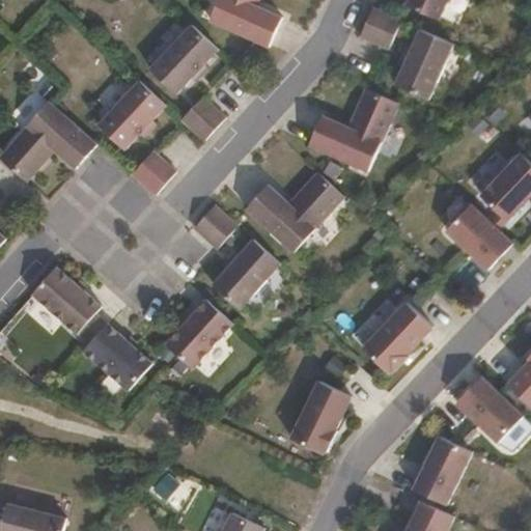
[(279,16),(253,4),(254,0),(215,0),(206,19),(264,46),(279,16)]
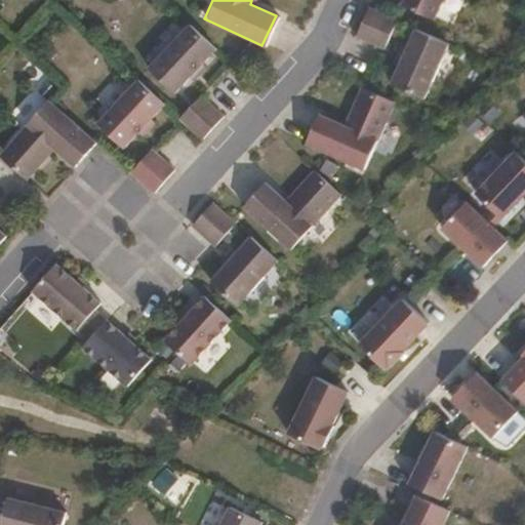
[(434,18),(441,0),(402,0),(401,3),(434,18)]
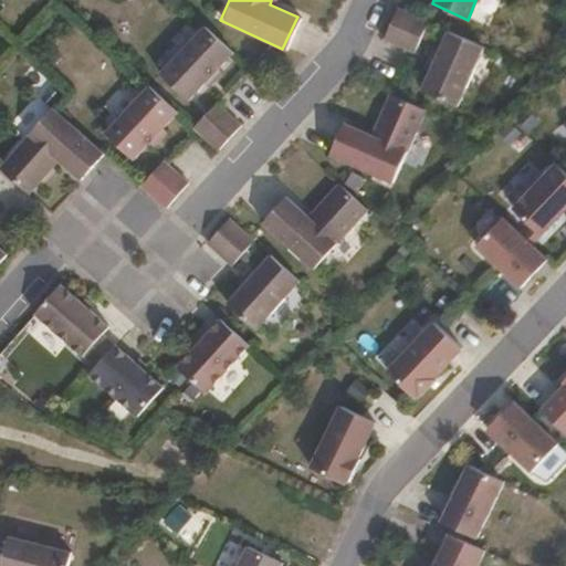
[(413,51),(427,20),(398,8),(385,38),(413,51)]
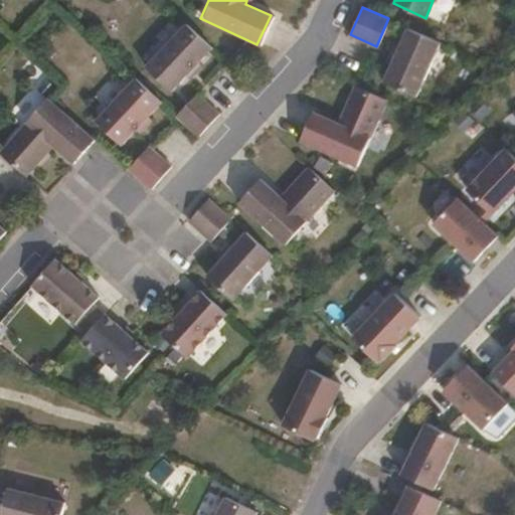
[(195,58),(207,44),(183,21),(143,65),(169,89),(183,72),(195,58)]
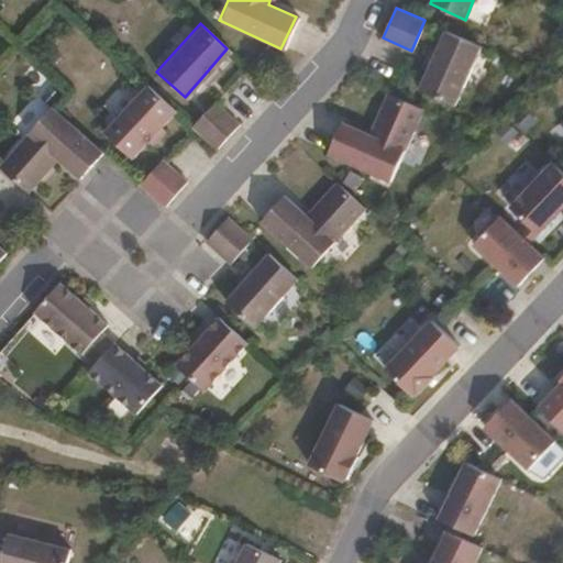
[(455,102),(481,42),(446,28),(438,48),(432,46),(424,63),(430,66),(420,88),(455,102)]
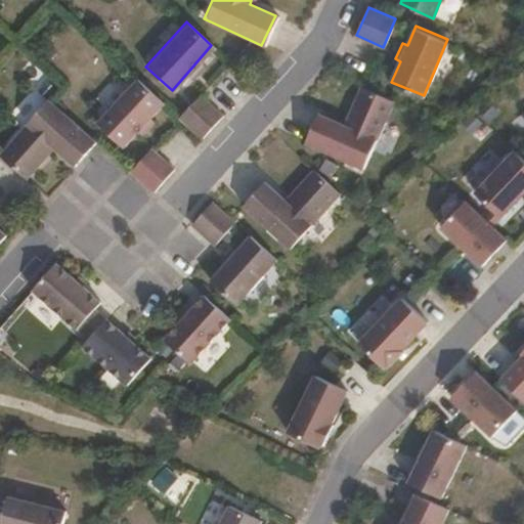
[(191,78),(204,63),(199,59),(186,74),(191,78)]
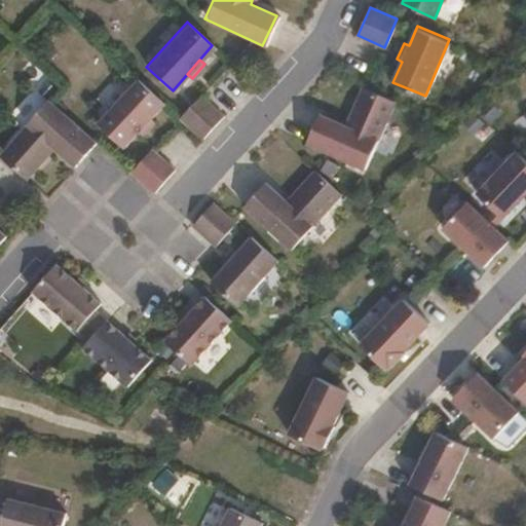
[(150,115),(163,102),(137,77),(96,121),(122,146),(138,129),(150,115)]
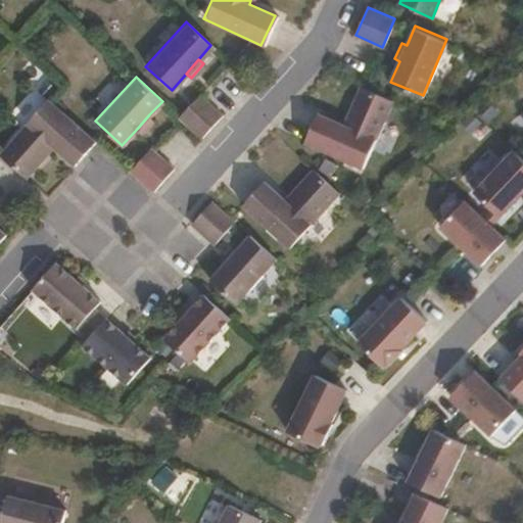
[(364,165),(391,98),(359,83),(342,123),(317,112),(304,142),(364,165)]
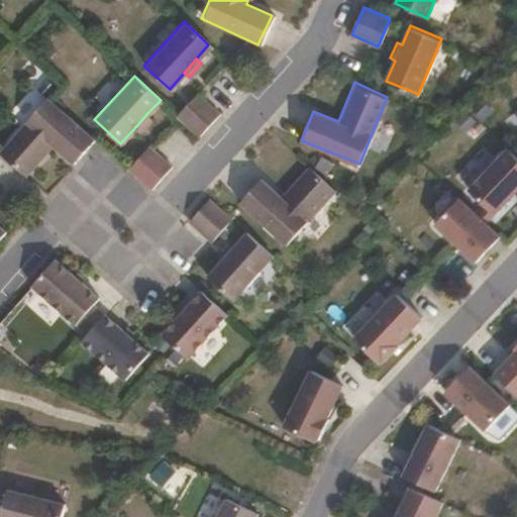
[(220,112),(196,91),(177,114),(199,135),(220,112)]
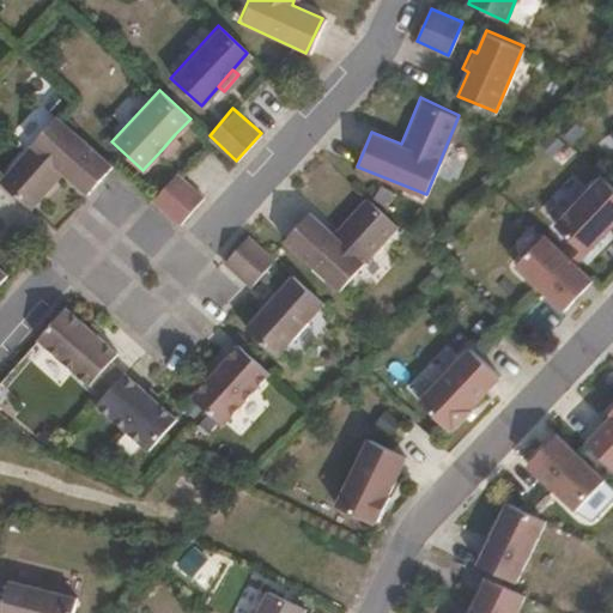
[(113,162),(58,114),(0,176),(0,180),(30,206),(61,169),(86,190),(113,162)]
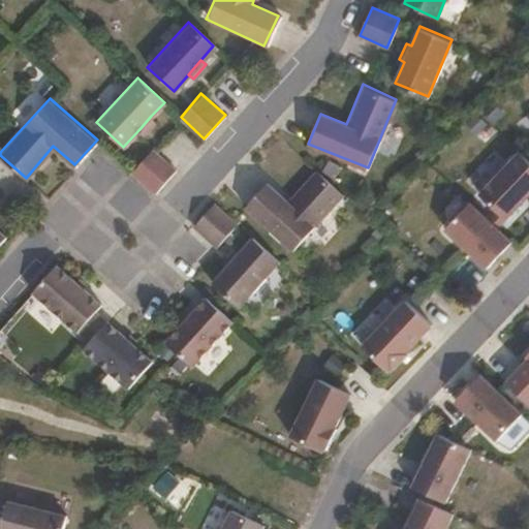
[(144,134),(156,120),(151,116),(138,130),(144,134)]
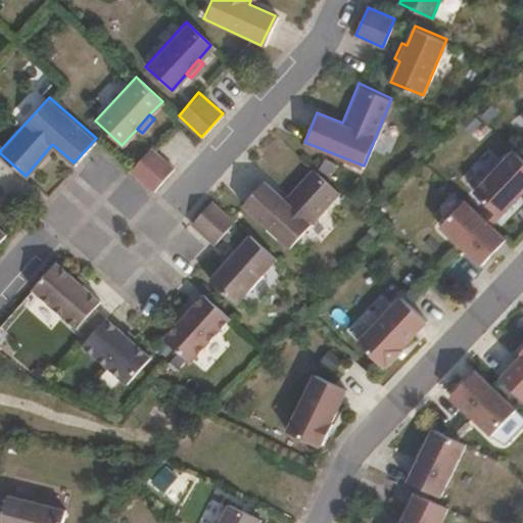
[(153,189),(174,167),(150,145),(130,171),(153,189)]
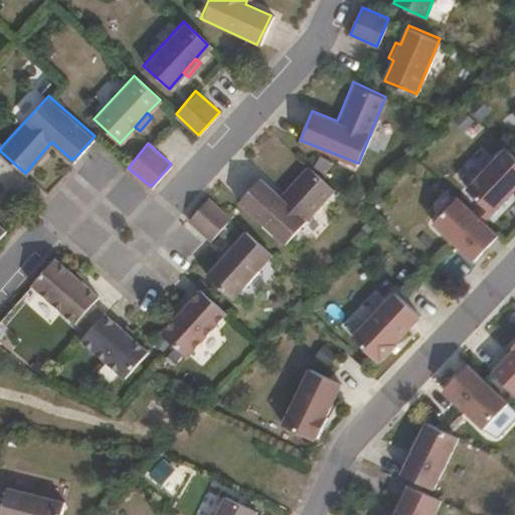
[(489,213),(514,184),(514,159),(502,147),(463,190),(489,213)]
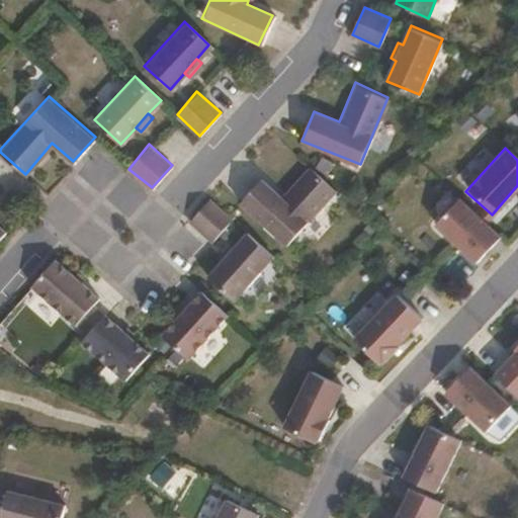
[(289,244),(337,186),(310,164),(283,196),(261,178),(241,203),(289,244)]
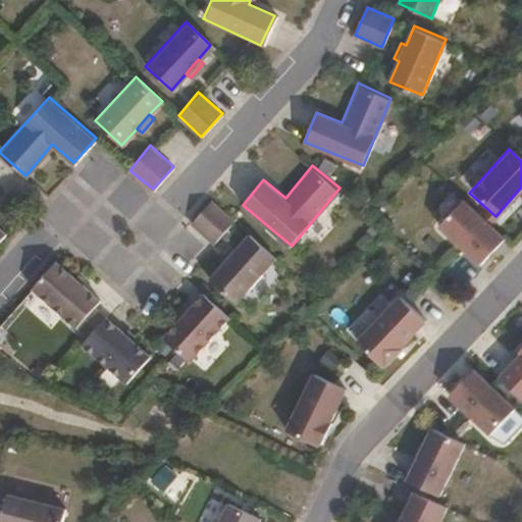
[(216,241),(232,219),(209,199),(191,220),(203,231),(216,241)]
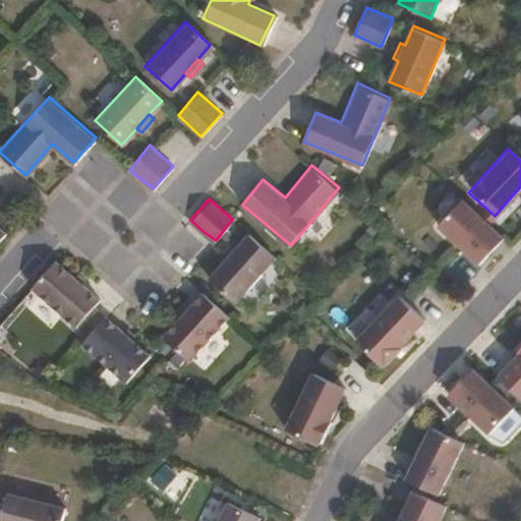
[(500,237),(458,198),(433,226),(476,265),(500,237)]
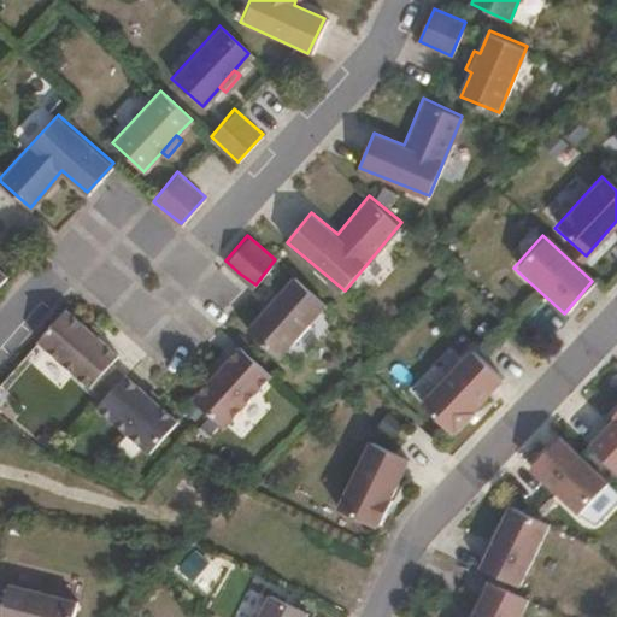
[(281,356),(325,303),(293,275),(280,292),(274,287),(259,305),(265,310),(248,328),(281,356)]
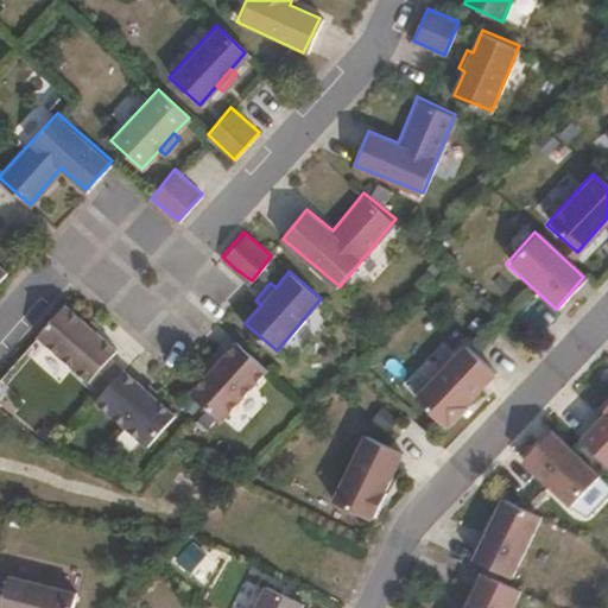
[(108,356),(115,347),(94,329),(97,324),(88,316),(86,320),(64,302),(36,334),(88,379),(108,356)]
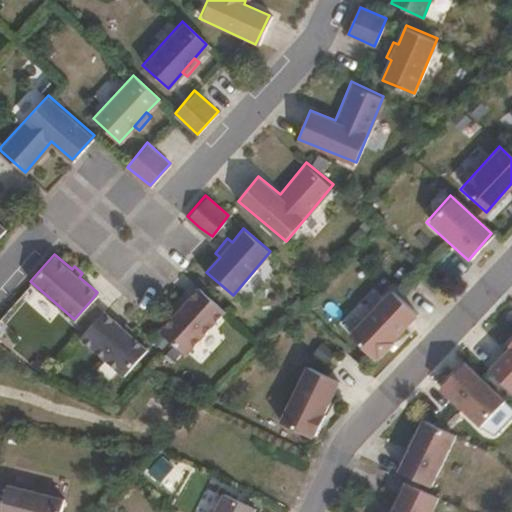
[(187,351),(225,308),(200,285),(184,303),(181,300),(174,307),(177,310),(161,329),(187,351)]
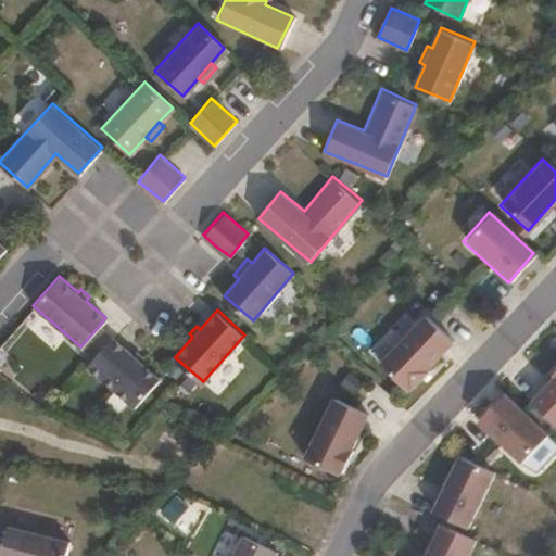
[(407,393),(449,341),(420,317),(376,367),(407,393)]
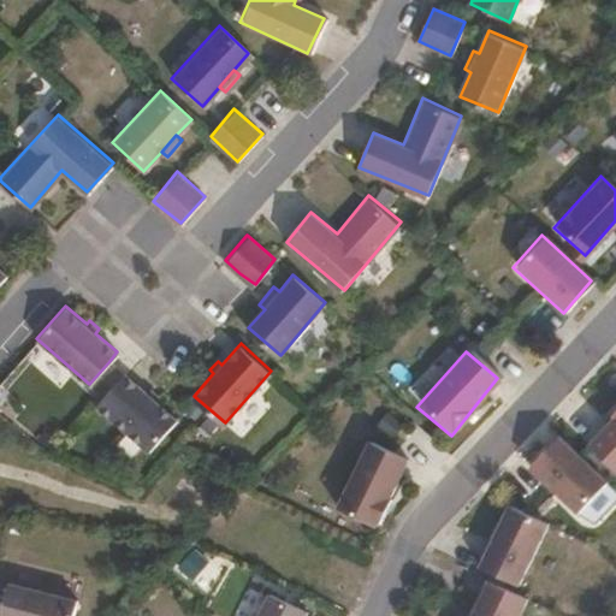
[(101,395),(122,372),(110,361),(89,384),(101,395)]
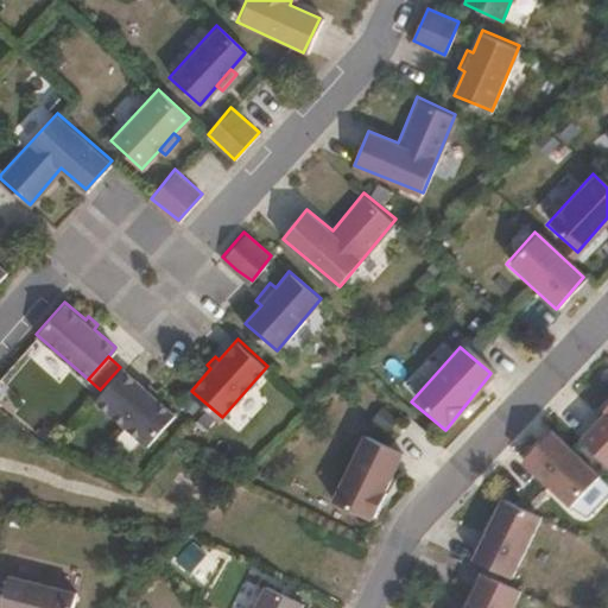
[(176,412),(152,394),(156,390),(146,382),(143,386),(120,367),(100,390),(93,398),(151,443),(176,412)]
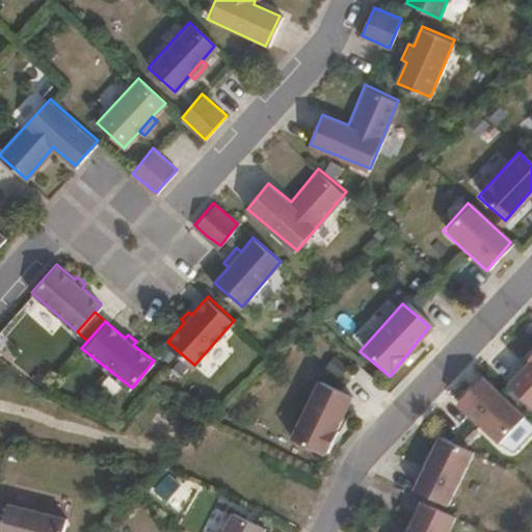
[(531,409),(531,355),(528,362),(531,364),(507,389),(531,409)]
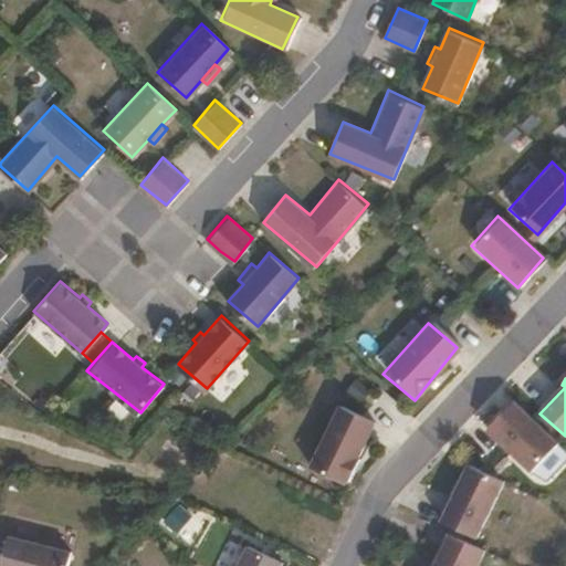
[(555,444),(512,404),(483,433),(528,475),(555,444)]
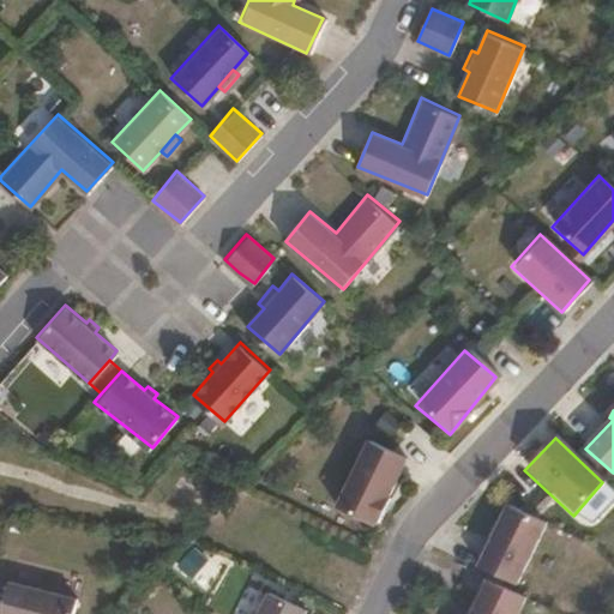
[(384,499),(403,461),(366,441),(331,509),(371,527),(377,522),(387,501),(384,499)]
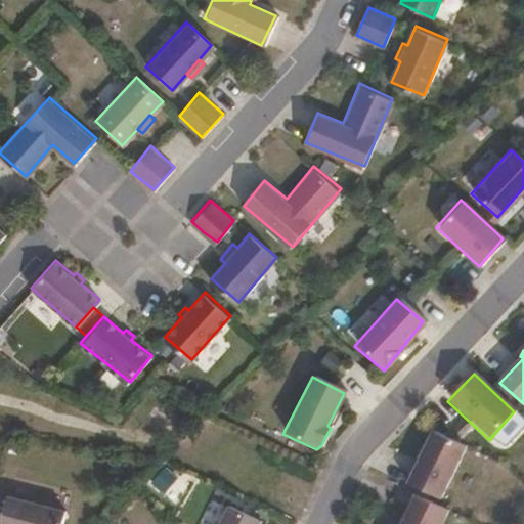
[(439,500),(465,446),(432,431),(406,484),(439,500)]
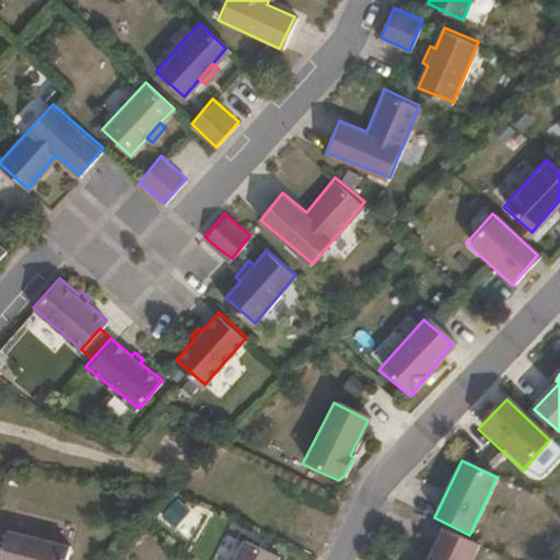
[(68,559),(73,539),(11,524),(0,559),(68,559)]
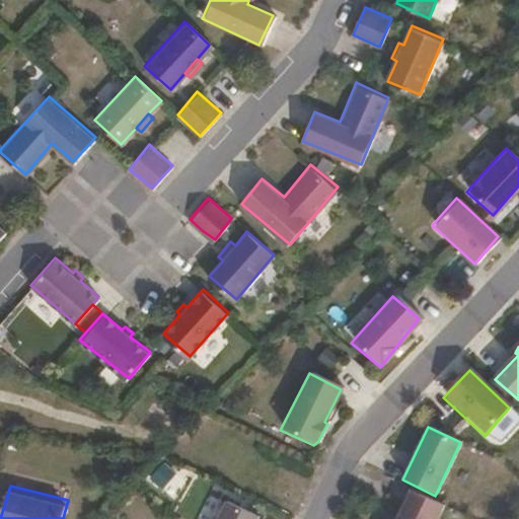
[(436,518),(443,507),(411,491),(397,518),(436,518)]
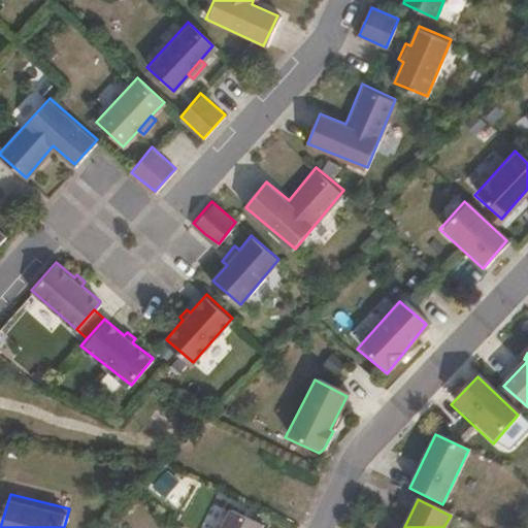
[(260,527),(261,527),(228,512),(219,527),(260,527)]
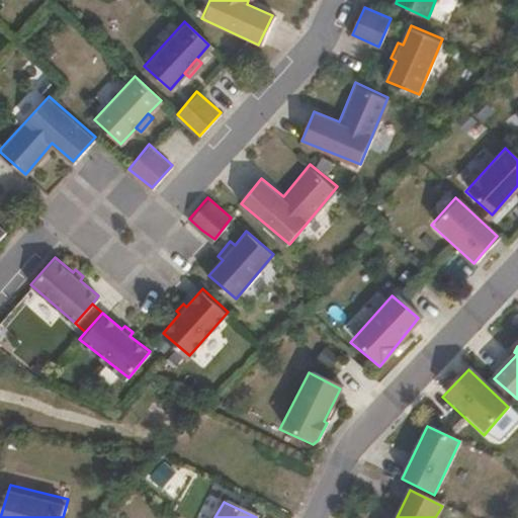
All buildings are outlined.
